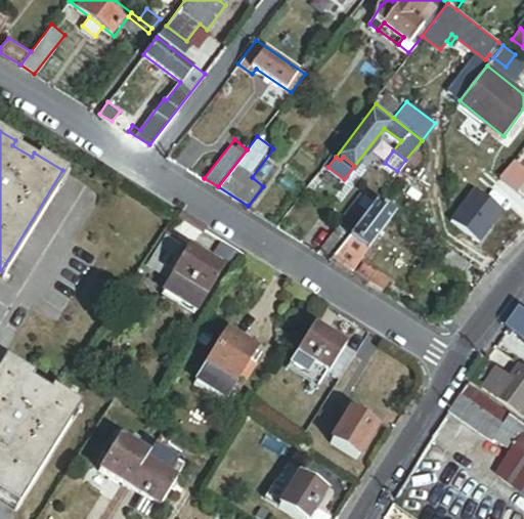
[(523,181),(523,165),(514,158),(498,177),(517,191),(523,181)]
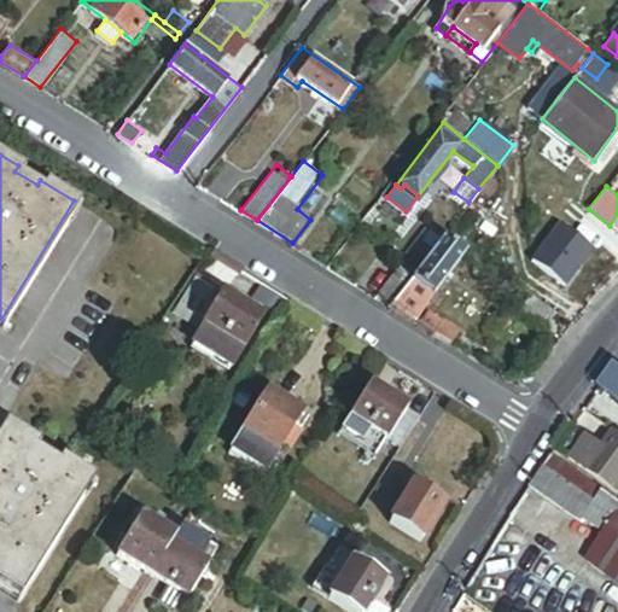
[(391,220),(377,209),(369,219),(384,229),(391,220)]
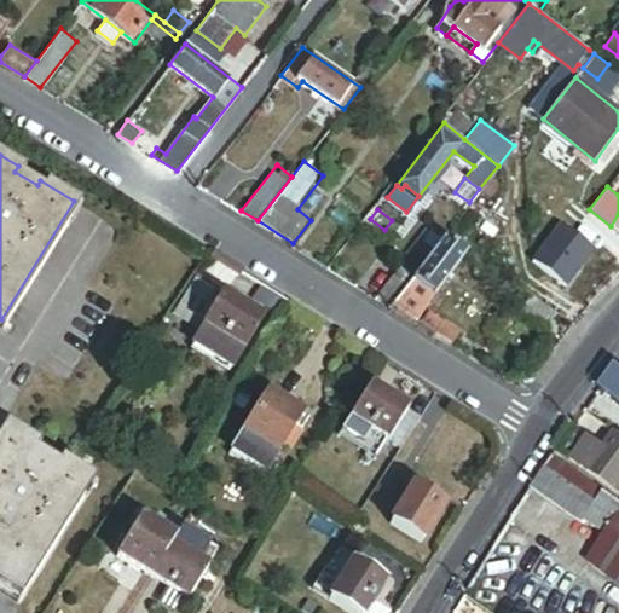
[(391,304),(443,236),(429,225),(377,293),(391,304)]
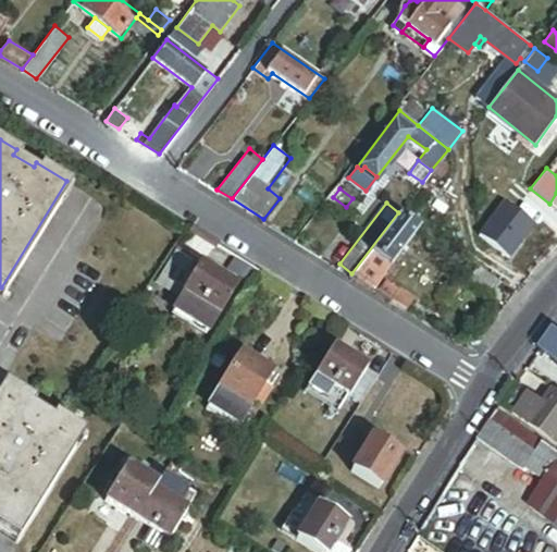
[(397,287),(432,234),(398,212),(351,273),(405,307),(411,296),(397,287)]
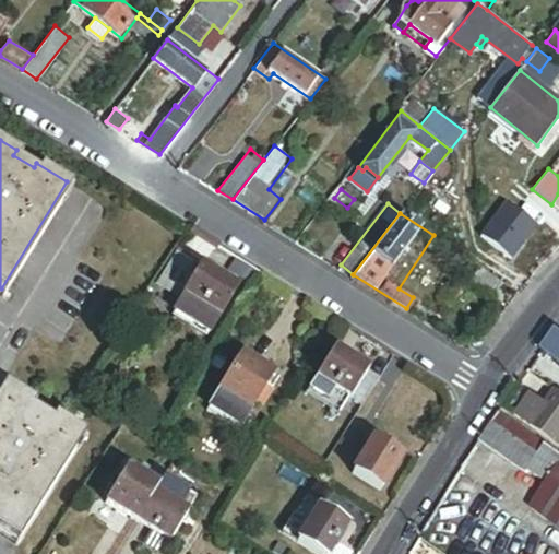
[(183,296),(174,311),(207,333),(221,314),(238,287),(179,249),(162,275),(187,292),(183,296)]
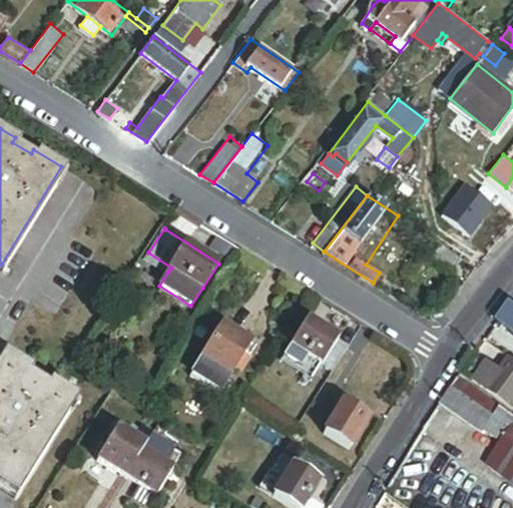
[(214,232),(205,245),(232,263),(241,249),(214,232)]
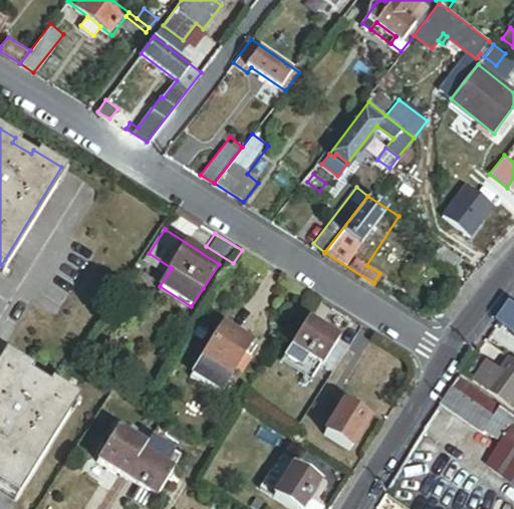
[(454,270),(462,259),(440,244),(432,255),(454,270)]
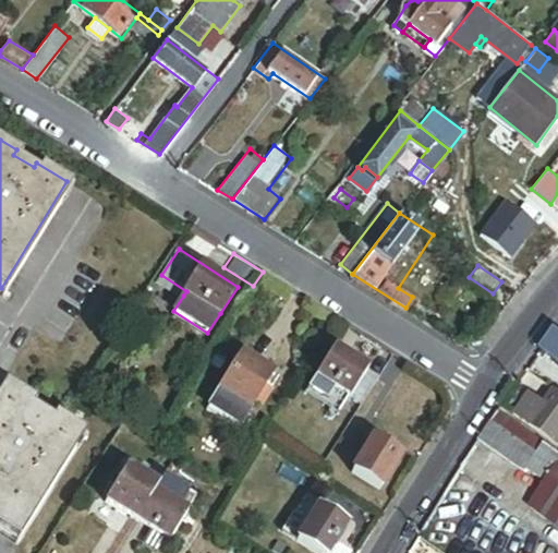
[(186,291),(161,275),(158,279),(183,296),(186,291)]
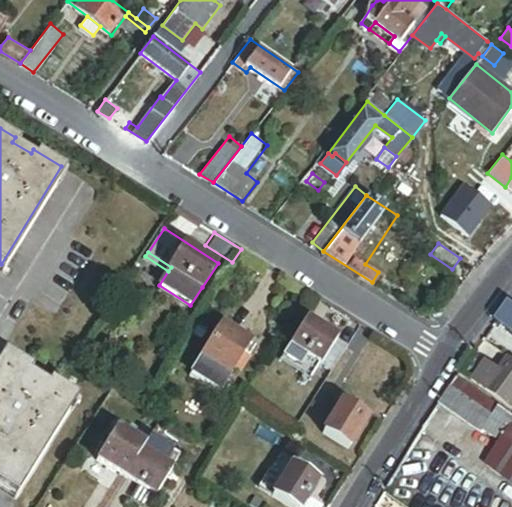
[(378,272),(372,282),(386,291),(392,281),(378,272)]
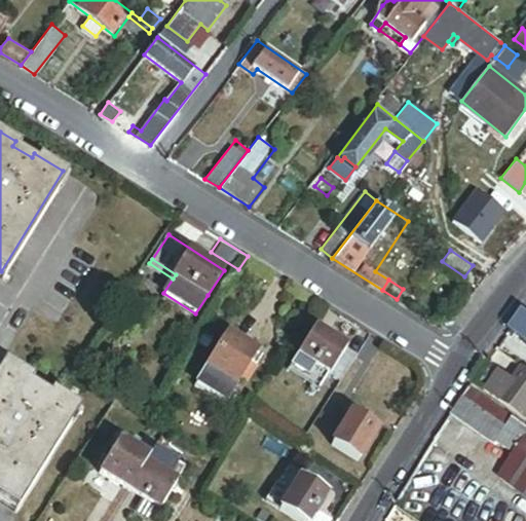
[(525,309),(513,328),(525,337),(525,309)]
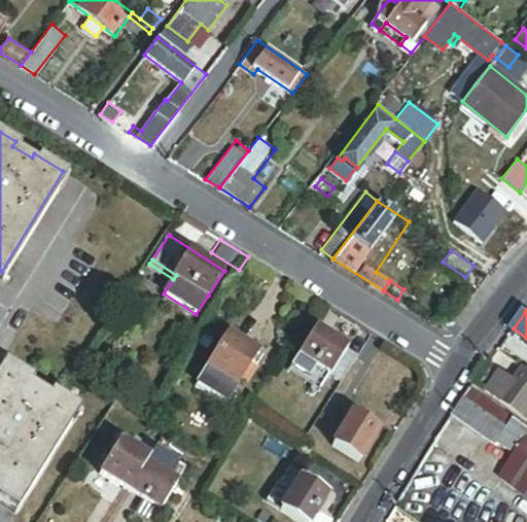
[(341,380),(356,354),(313,327),(297,353),(315,364),(341,380)]
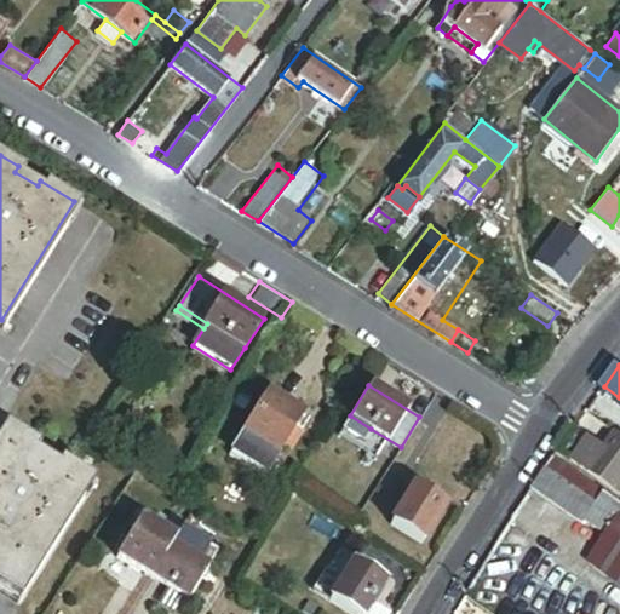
[(268,391),(244,429),(276,451),(302,413),(268,391)]
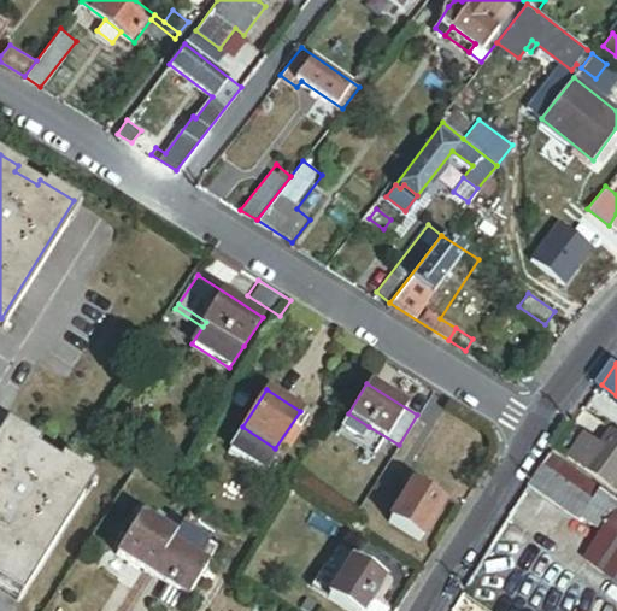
[(369,427),(348,413),(341,424),(362,438),(369,427)]
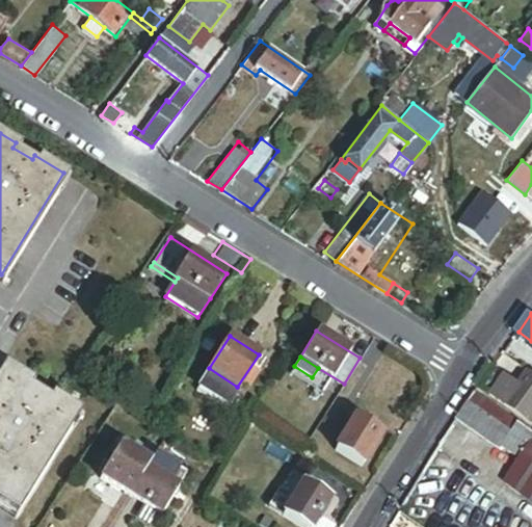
[(0,500),(19,512),(81,410),(52,392),(49,397),(28,386),(31,380),(3,363),(0,367),(0,500)]
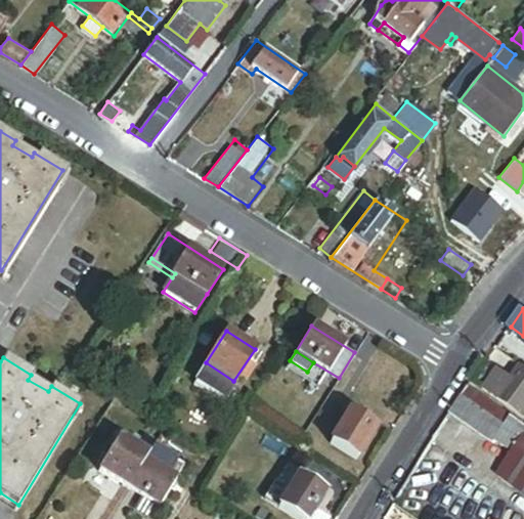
[(233,381),(206,362),(197,377),(224,395),(233,381)]
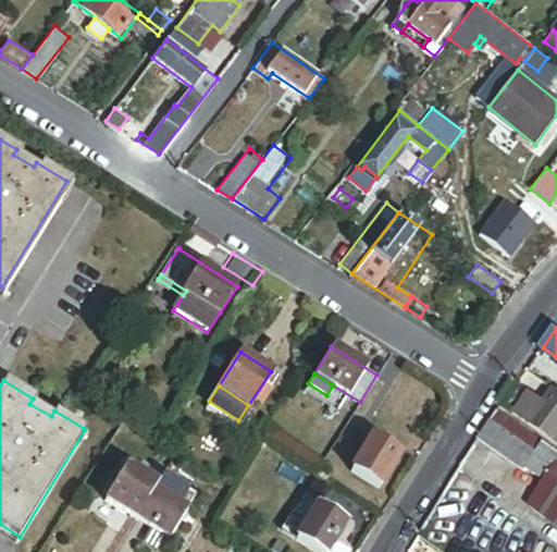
[(556,385),(546,400),(530,422),(556,441),(556,385)]
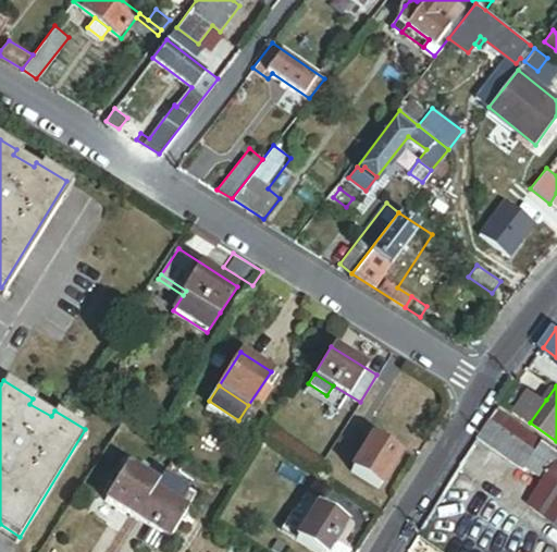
[(527,393),(515,411),(530,422),(546,400),(535,392),(532,397),(527,393)]
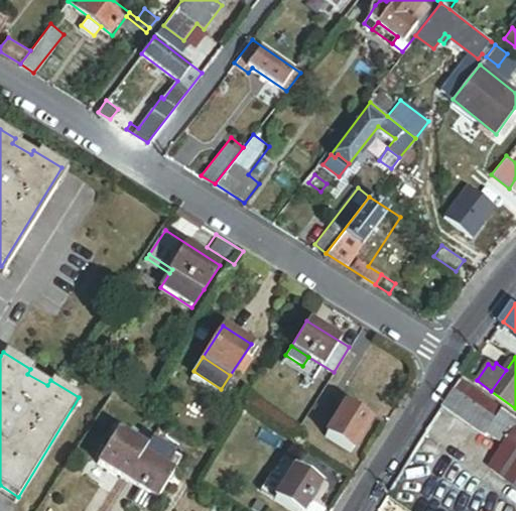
[(515,415),(464,378),(444,405),(489,435),(490,432),(506,443),(490,466),(515,484),(515,415)]
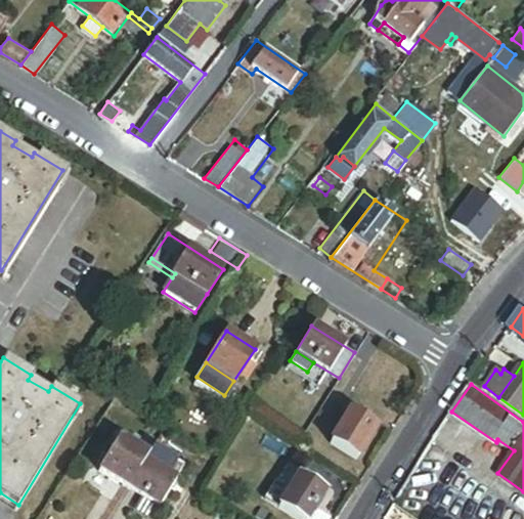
[(350,408),(330,441),(355,457),(376,424),(350,408)]
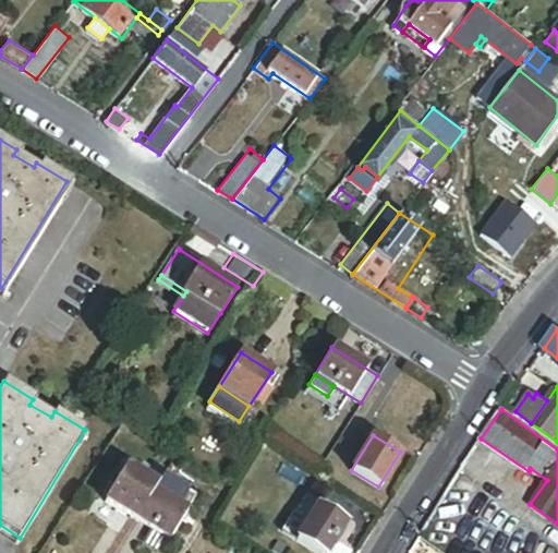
[(104,496),(134,516),(156,482),(125,463),(104,496)]
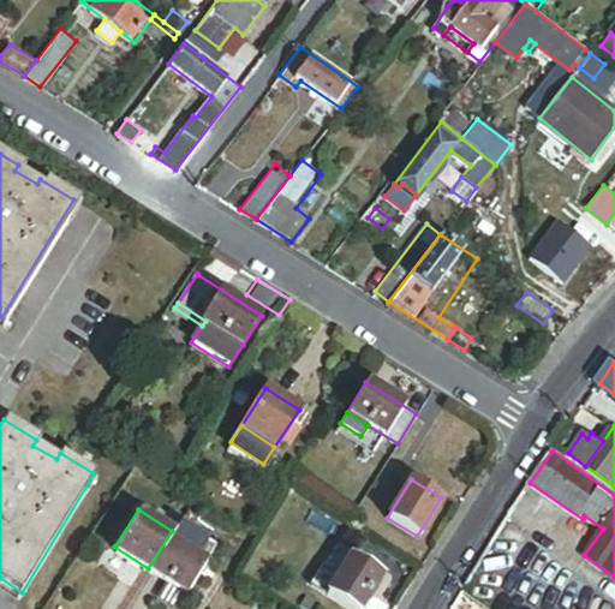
[(562,555),(508,517),(491,545),(529,572),(543,583),(562,555)]
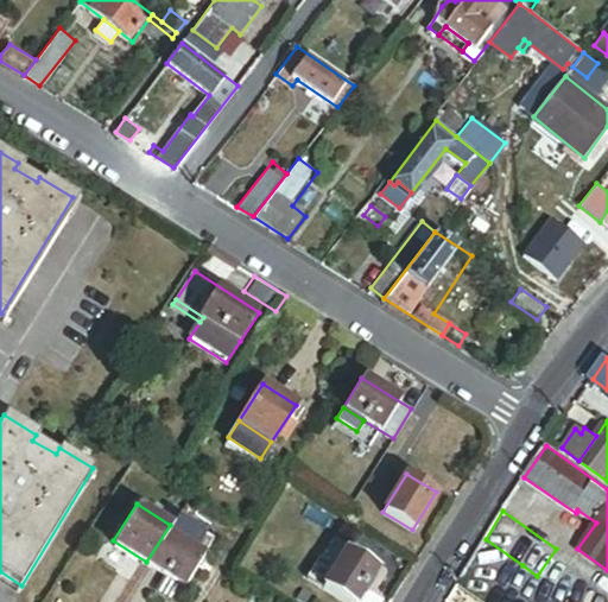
[(170,525),(146,562),(183,584),(202,555),(201,555),(211,538),(176,515),(170,525)]
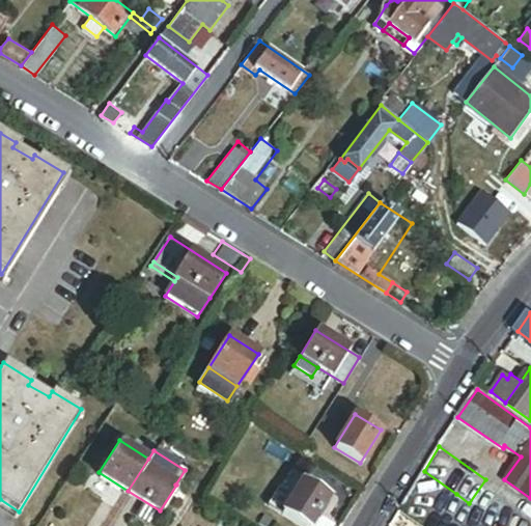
[(301,478),(281,511),(304,525),(308,525),(328,494),(301,478)]
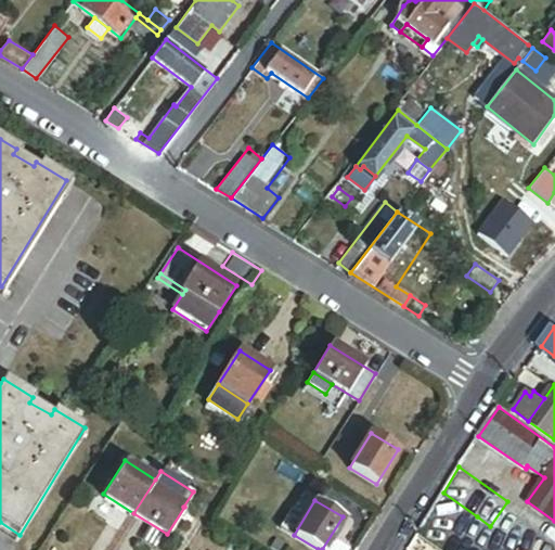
[(492,527),(490,526),(477,516),(472,524),(453,512),(440,532),(466,549),(498,549),(500,548),(501,546),(487,536),(492,527)]
